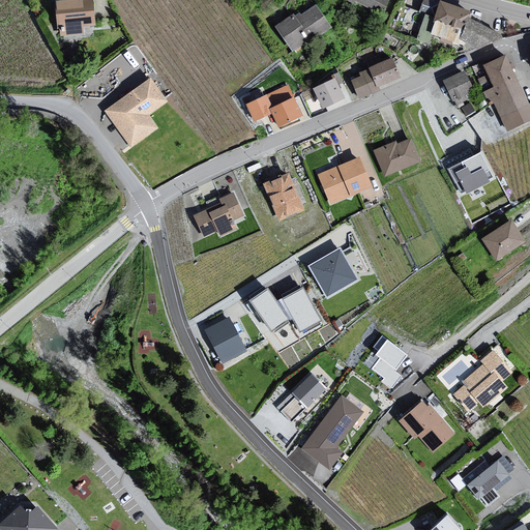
[(88,0),(52,0),(56,38),(92,35),(88,0)]
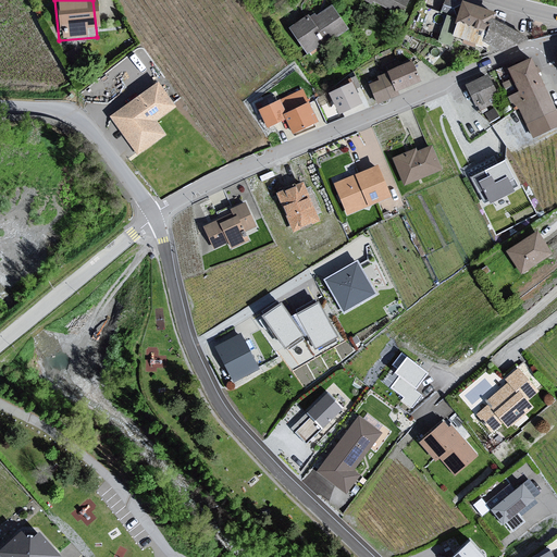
[(369,0),(403,13),(408,0),(369,0)]
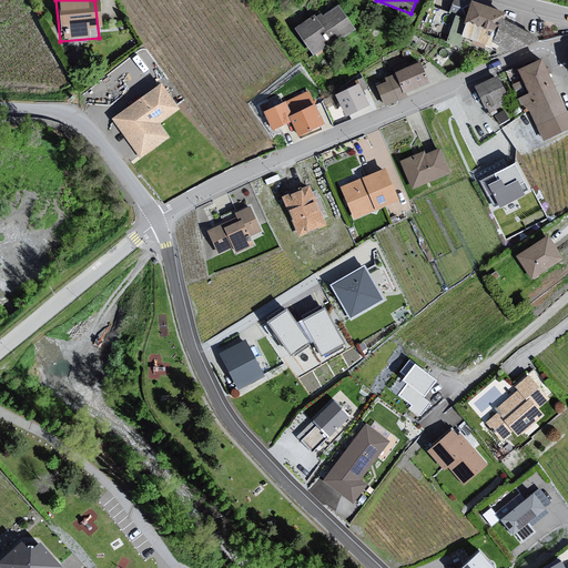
[(467,0),(460,19),(490,30),(496,19),(500,21),(503,13),(467,0)]
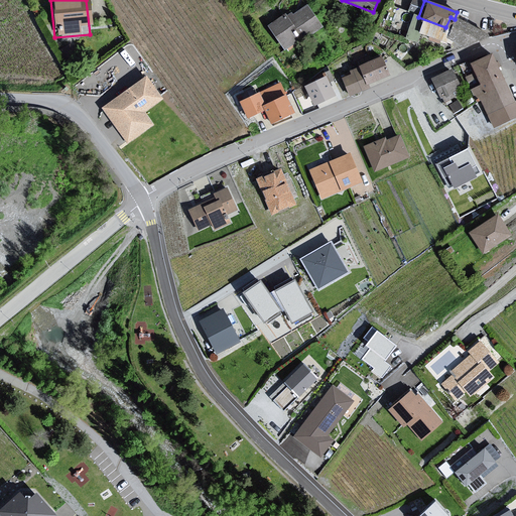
[(289,11),(266,28),(283,51),(318,21),(305,5),(292,15),(289,11)]
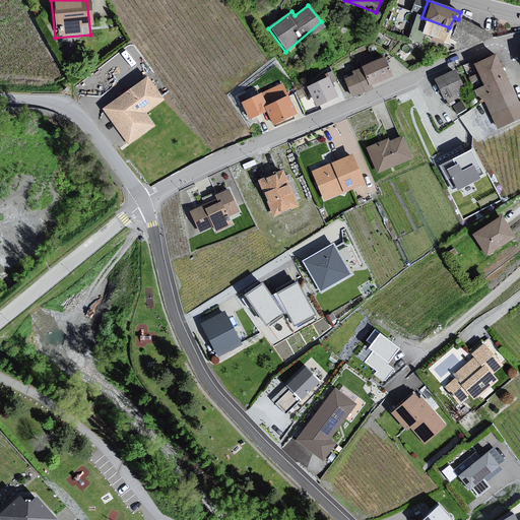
[(493,38),(458,19),(454,17),(449,27),(448,39),(466,50),(493,38)]
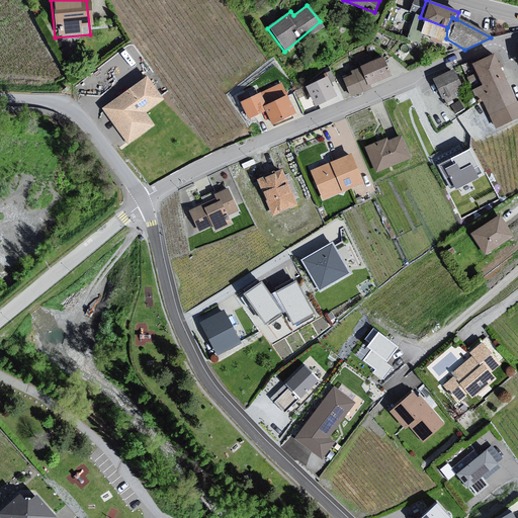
[(491,54),(468,64),(472,76),(465,78),(472,90),(469,91),(476,99),(481,102),(495,130),(517,117),(517,101),(515,103),(491,54)]
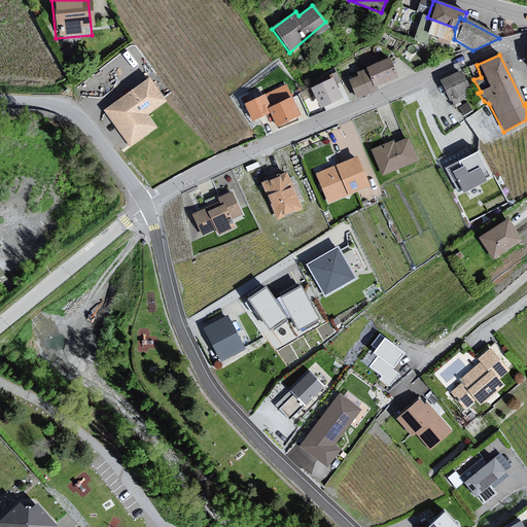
[(360,72),(347,78),(354,96),(374,89),(373,86),(393,76),(388,61),(384,58),(361,67),(360,72)]
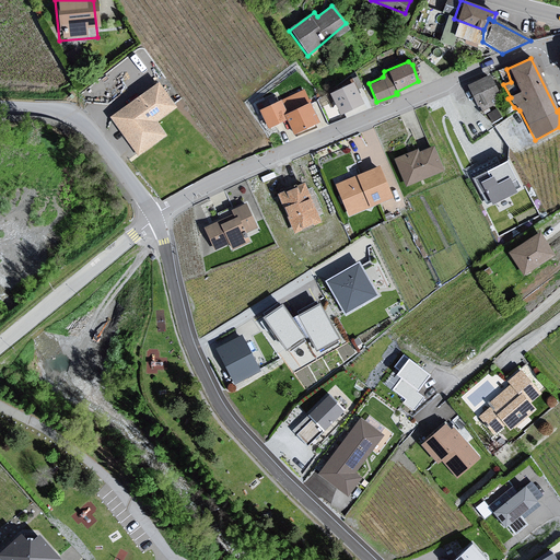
[(489,77),(466,86),(480,113),(491,112),(497,95),(489,77)]
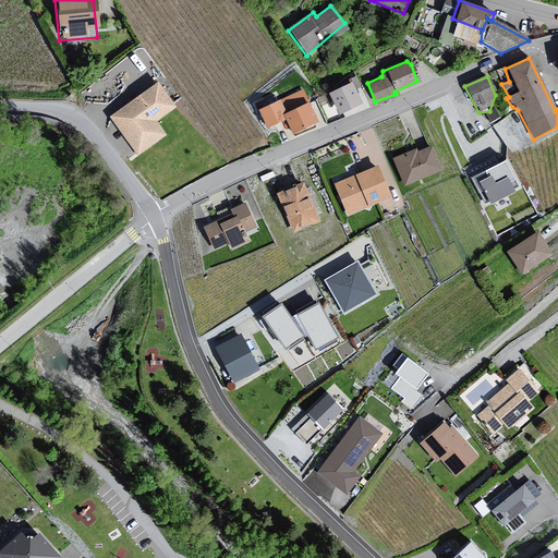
[(158,119),(178,107),(162,81),(111,112),(136,154),(168,134),(158,119)]
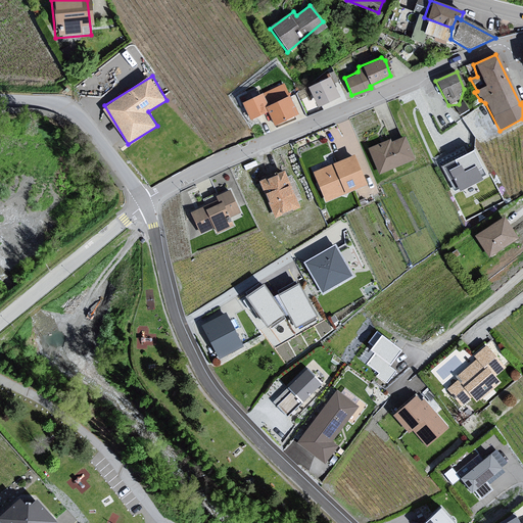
[(328,78),(305,89),(315,109),(338,98),(328,78)]
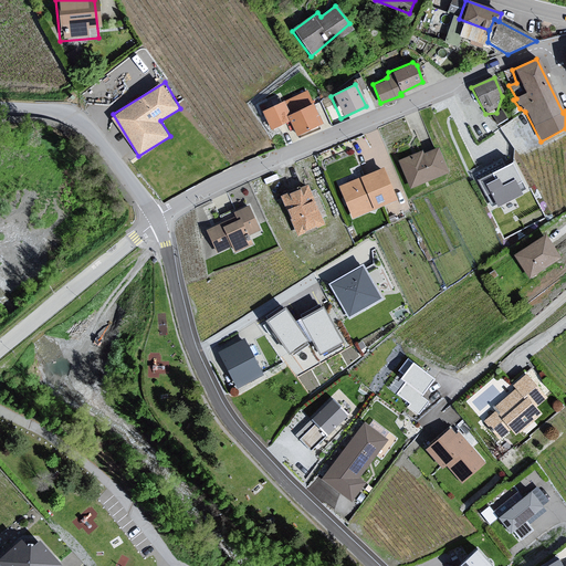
[(310,106),(284,121),(294,138),(320,125),(310,106)]
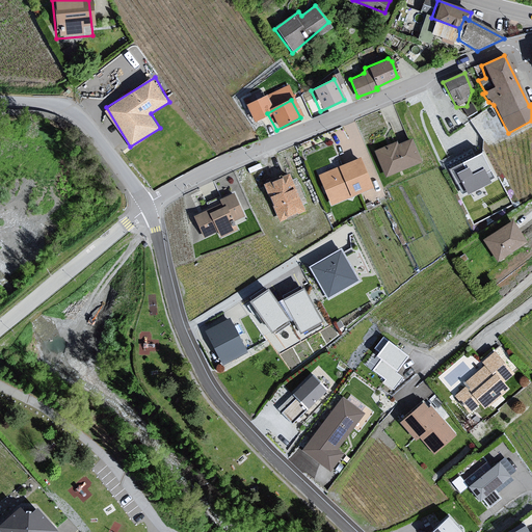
[(396,142),(372,152),(386,179),(401,174),(402,171),(423,165),(410,139),(397,145),(396,142)]
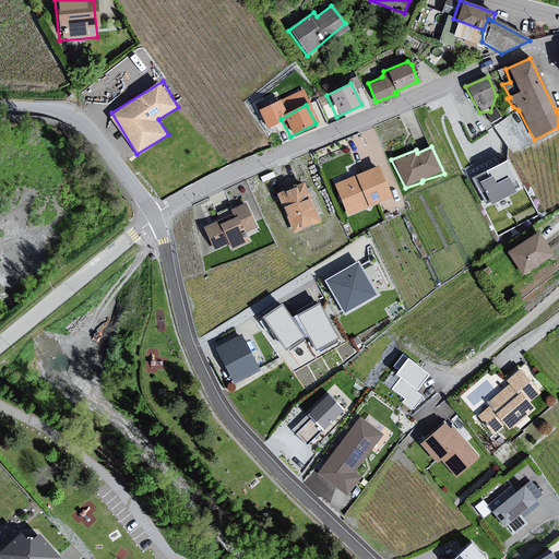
[(471,176),(486,203),(490,200),(491,202),(515,189),(514,188),(520,185),(504,157),(471,176)]
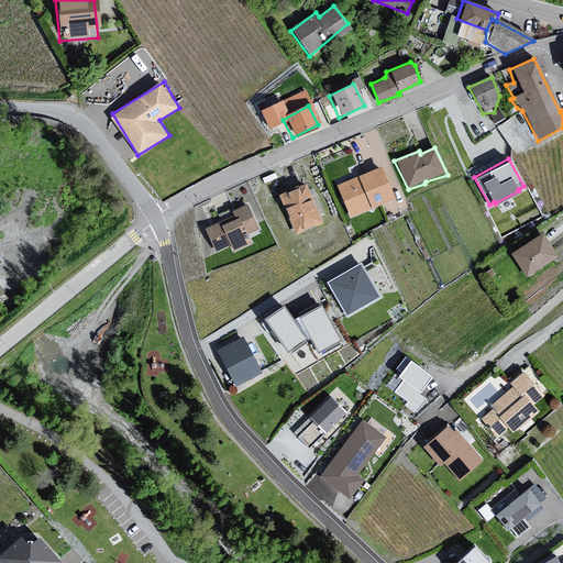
[(379,167),(337,186),(350,220),(394,200),(379,167)]
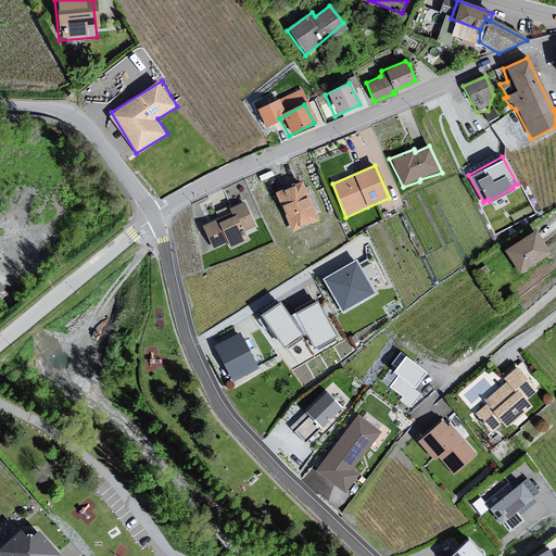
[(301,184),(275,193),(291,234),(318,222),(301,184)]
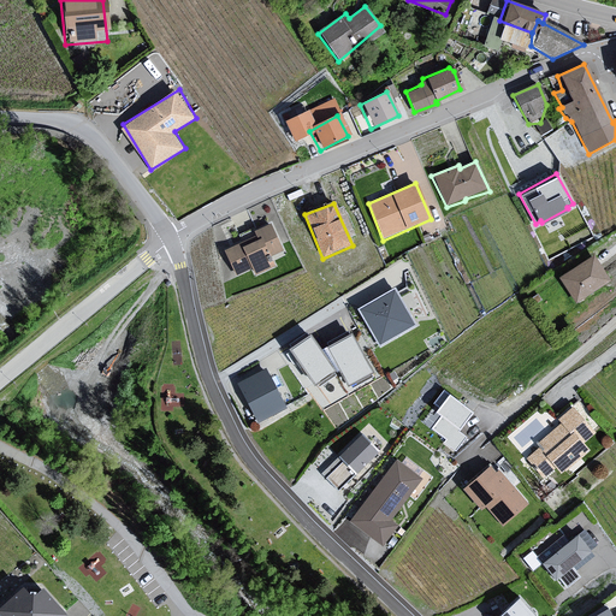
[(254,241),(220,252),(235,278),(249,272),(255,278),(276,268),(272,262),(282,255),(267,224),(249,232),(254,241)]
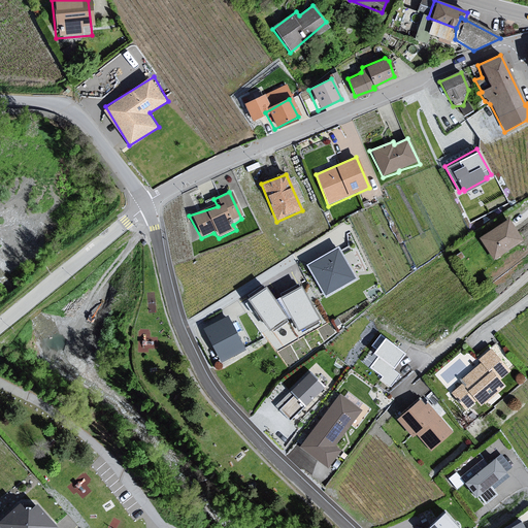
[(507,219),(477,239),(494,262),(523,241),(507,219)]
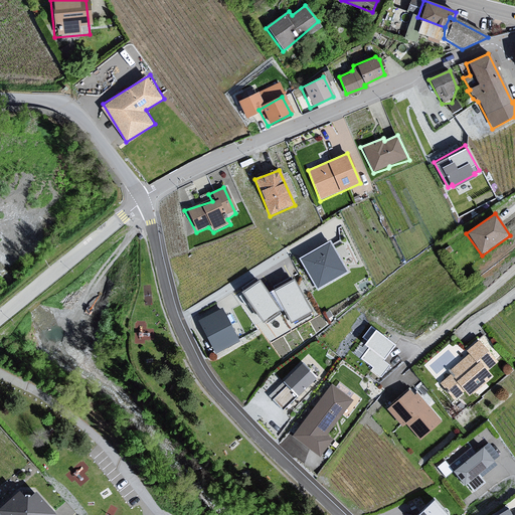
[(328,242),(297,260),(316,291),(346,272),(328,242)]
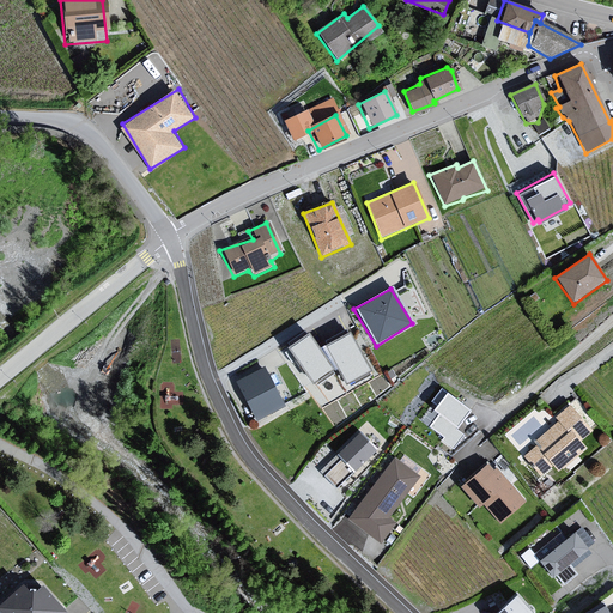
[(334,369),(310,334),(290,349),(314,383),(334,369)]
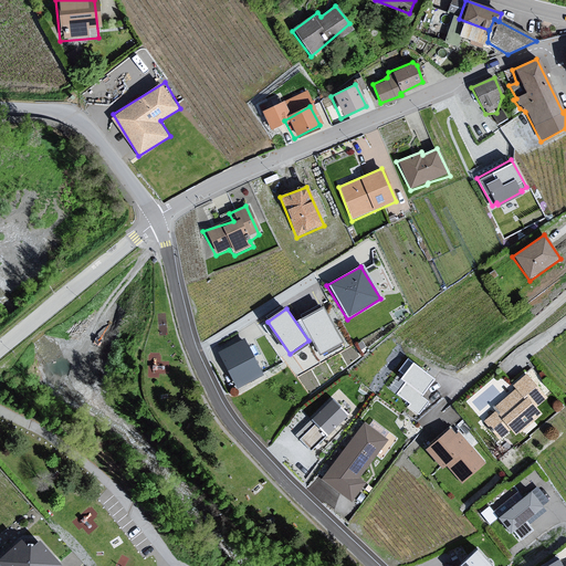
[(324,308),(303,320),(322,354),(343,342),(324,308)]
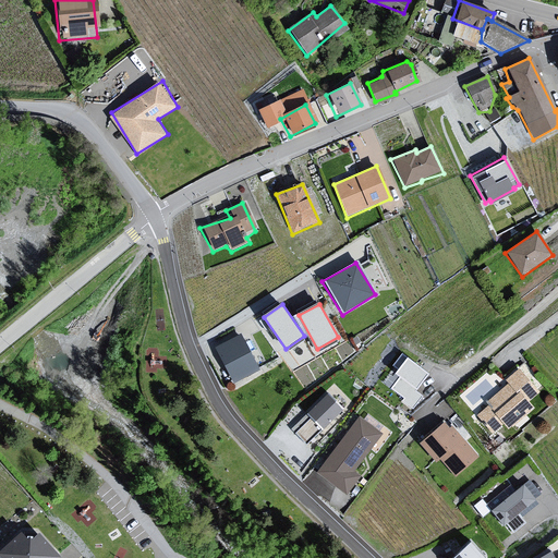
[(214,344),(233,381),(258,367),(240,331),(214,344)]
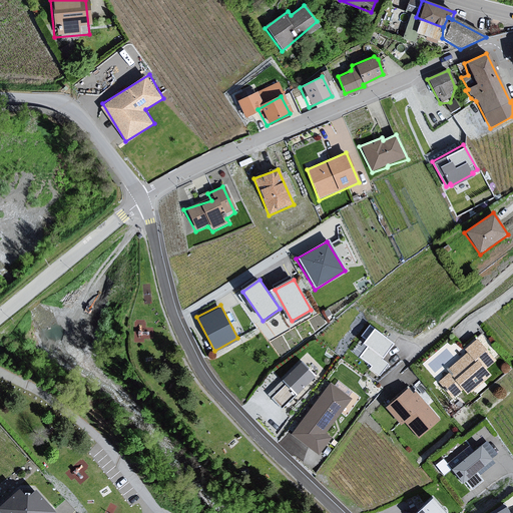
[(395,344),(375,329),(364,344),(368,347),(361,356),(373,365),(371,368),(381,375),(389,364),(384,359),(395,344)]
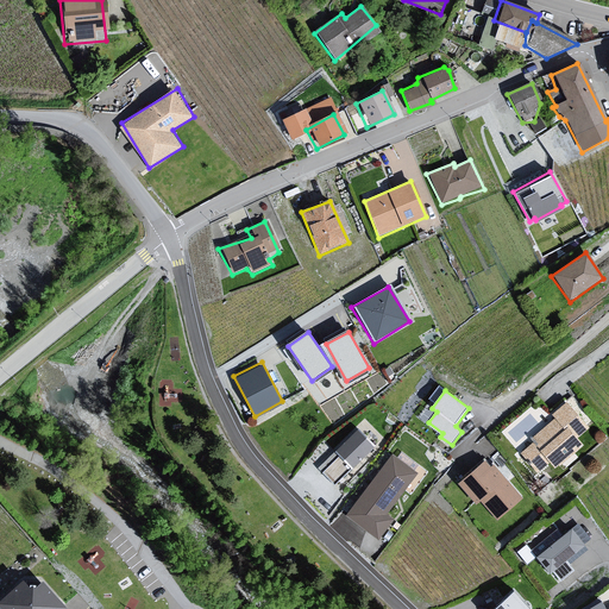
[(532,444),(519,454),(534,472),(548,465),(558,472),(583,449),(577,441),(590,431),(565,402),(551,414),(553,420),(528,440),(532,444)]
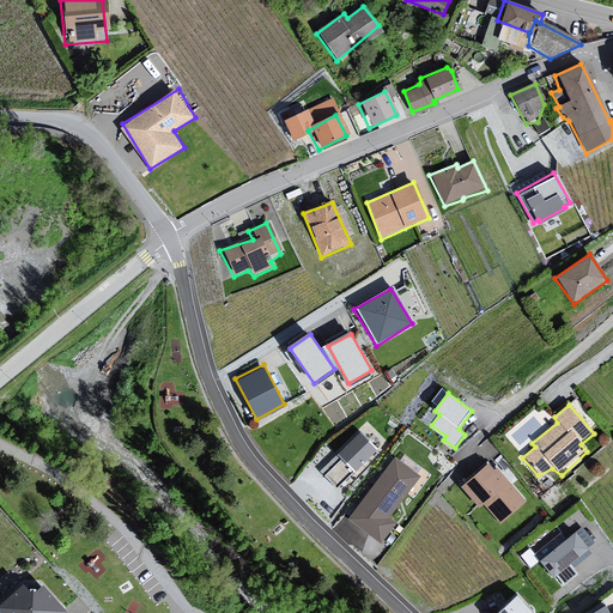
[(359,429),(337,451),(353,468),(376,445),(359,429)]
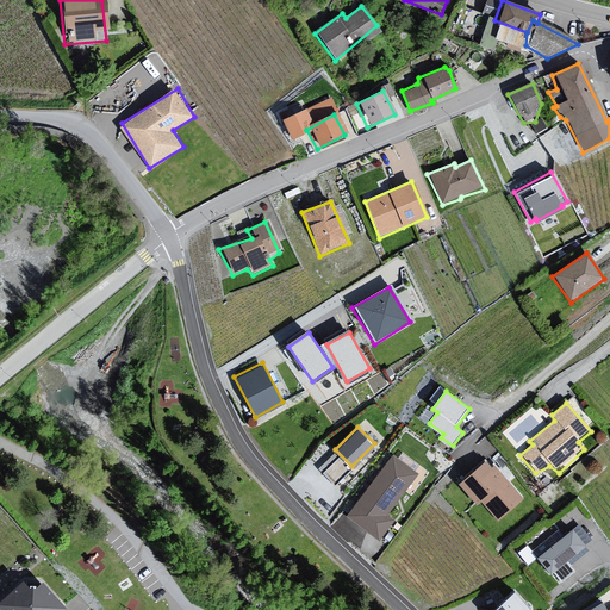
[(391,455),(346,516),(380,542),(394,522),(387,518),(417,474),(391,455)]
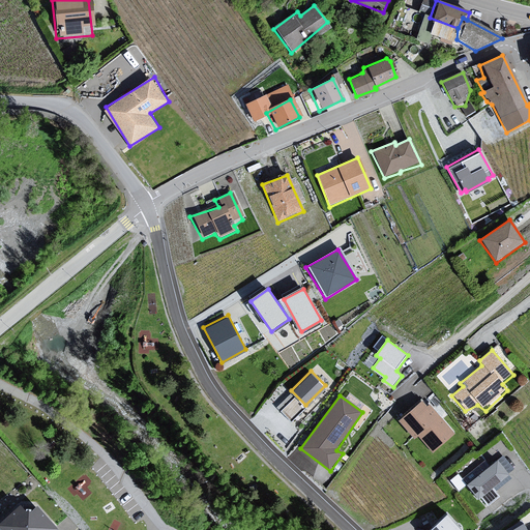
[(419,401),(396,420),(413,440),(417,437),(432,454),(454,435),(428,405),(424,407),(419,401)]
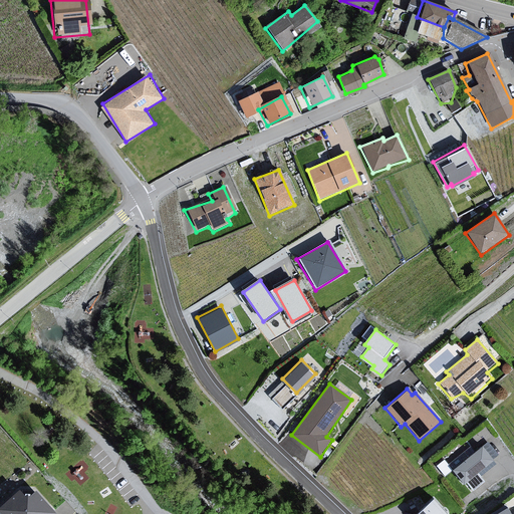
[(477,448),(449,470),(462,486),(491,462),(477,448)]
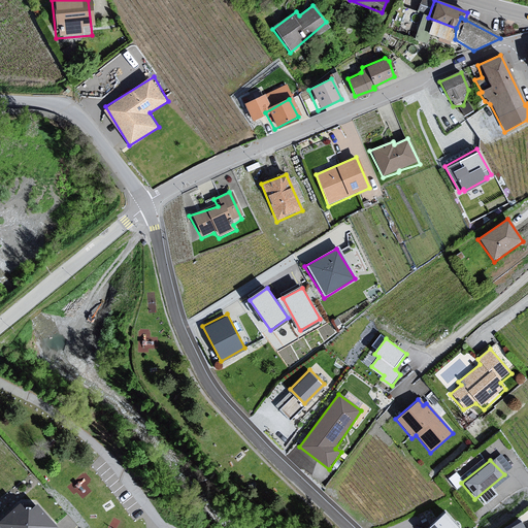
[(18,499),(0,515),(0,523),(4,527),(48,527),(56,522),(35,499),(18,499)]
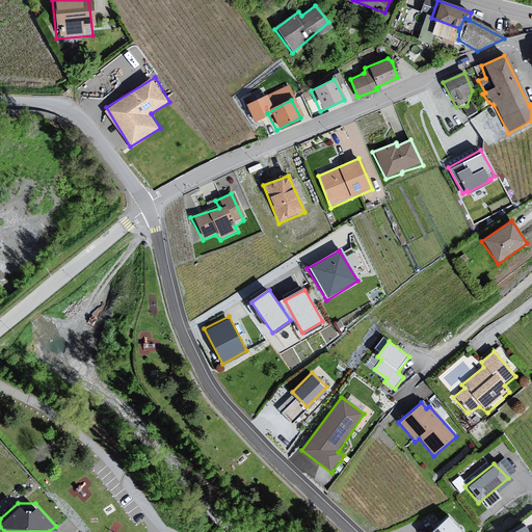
[(459,531),(461,531),(448,515),(428,531),(459,531)]
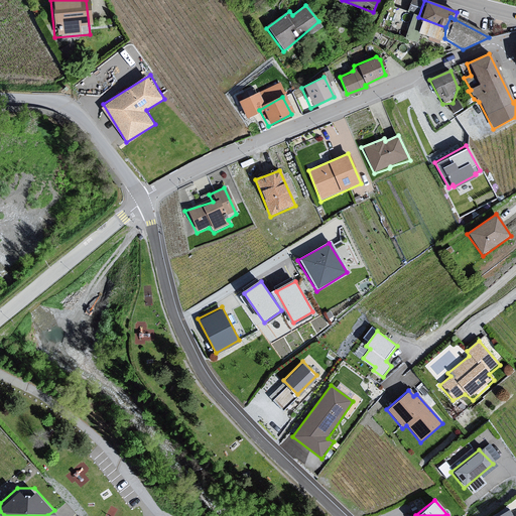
[(490,515),(513,515),(507,506),(490,515)]
